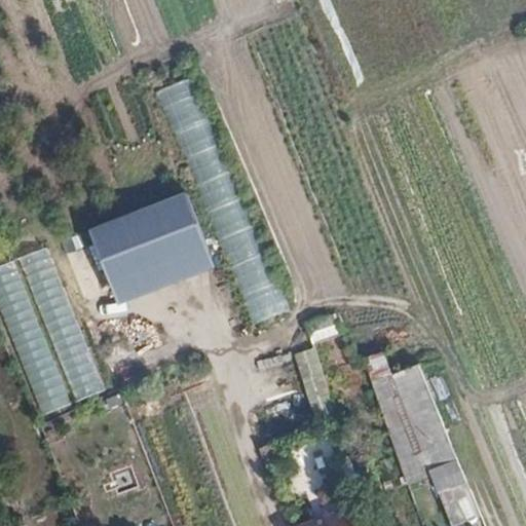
[(192,74),(153,90),(250,321),(290,304),(192,74)]
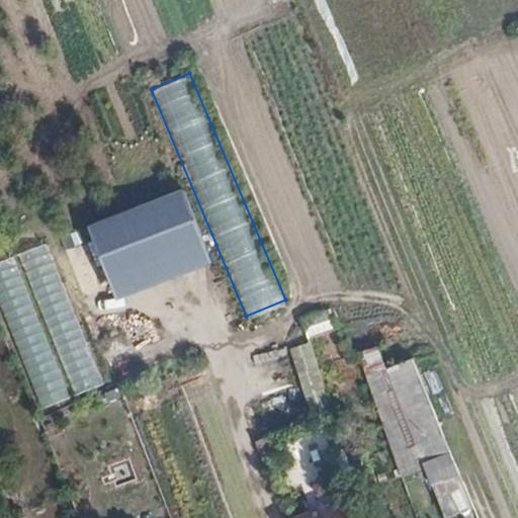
[(216,259),(187,187),(89,227),(117,299),(216,259)]
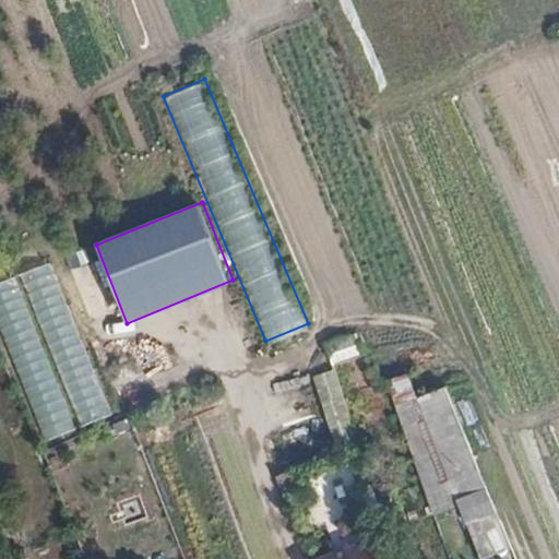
[(51,264),(19,276),(82,427),(114,415),(51,264)]
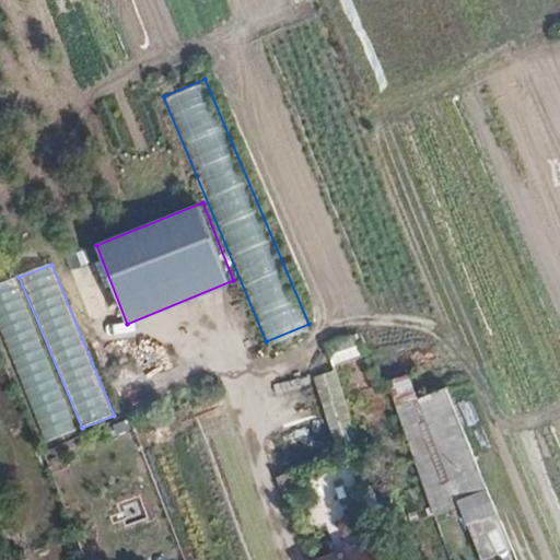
[(19,277),(0,283),(0,325),(48,441),(82,428),(19,277)]
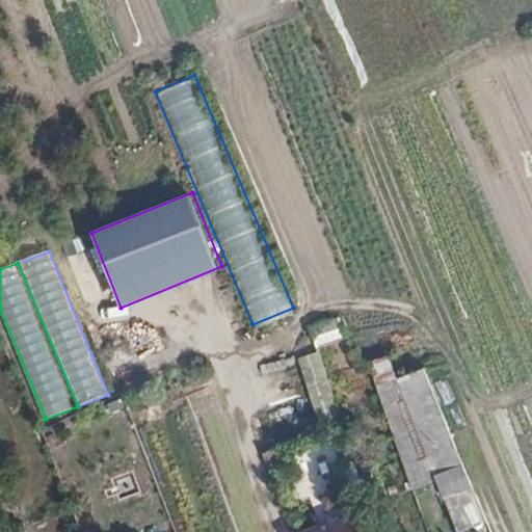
[(345,333),(339,316),(311,327),(316,345),(345,333)]
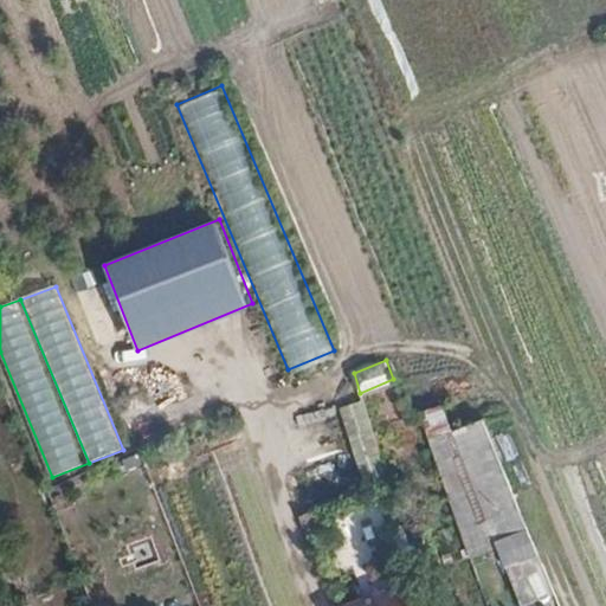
[(359,477),(378,474),(363,401),(345,405),(359,477)]
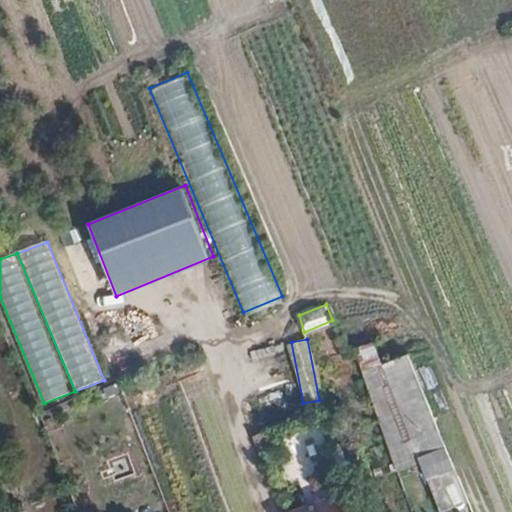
[(456,471),(409,355),(381,366),(427,482),(456,471)]
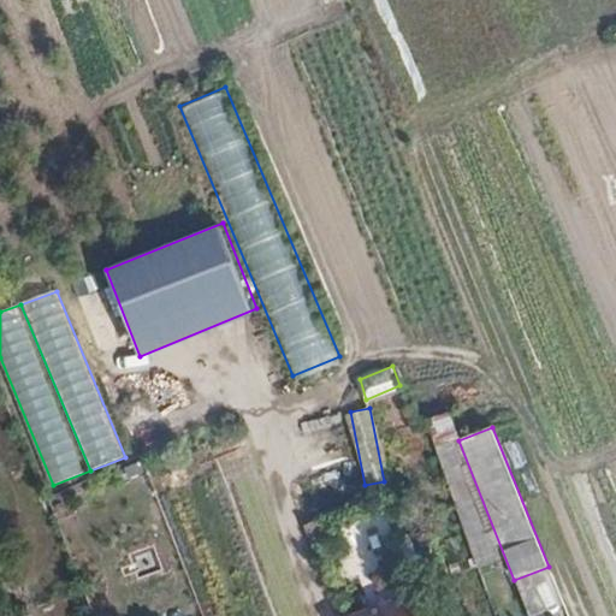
[(321,534),(317,522),(304,527),(309,539),(321,534)]
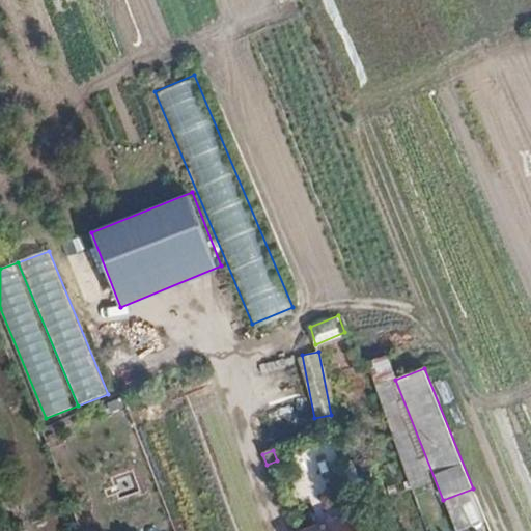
[(443,500),(455,530),(459,530),(485,521),(473,488),(443,500)]
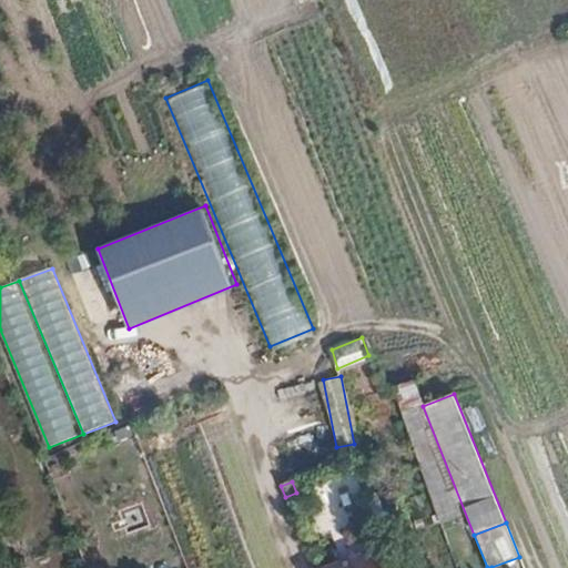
[(387,567),(381,549),(332,567),(387,567)]
